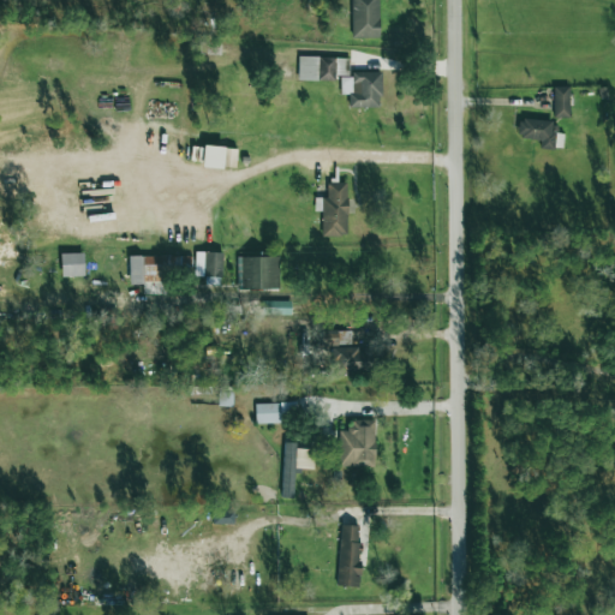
[(378,39),(377,0),(350,0),(351,39),(378,39)]
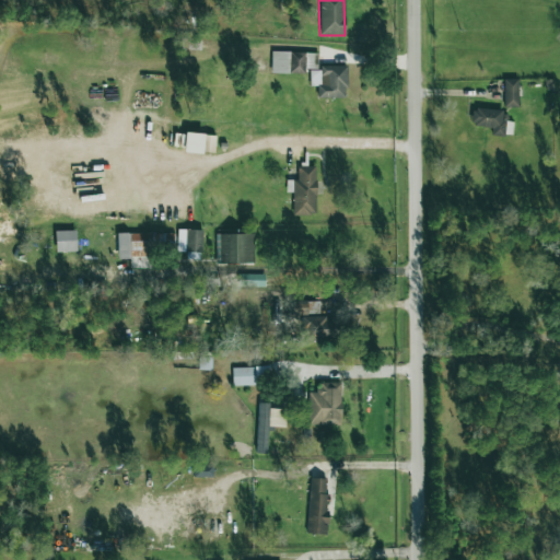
[(270,72),(305,73),(305,68),(314,69),(314,54),(271,51),(270,72)]
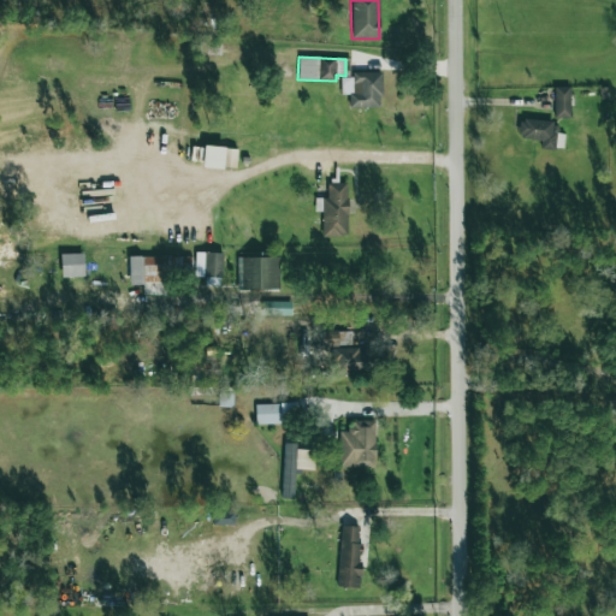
[(349,110),(381,108),(380,73),(341,75),(342,95),(349,94),(349,110)]
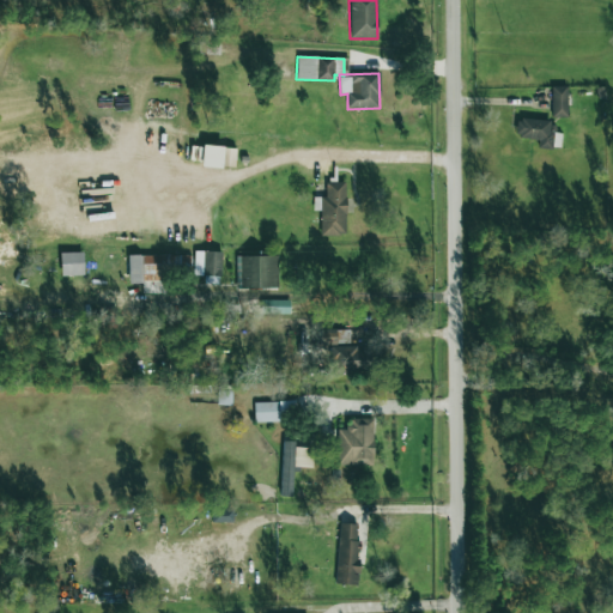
[(552,117),(568,117),(566,86),(551,87),(552,117)]
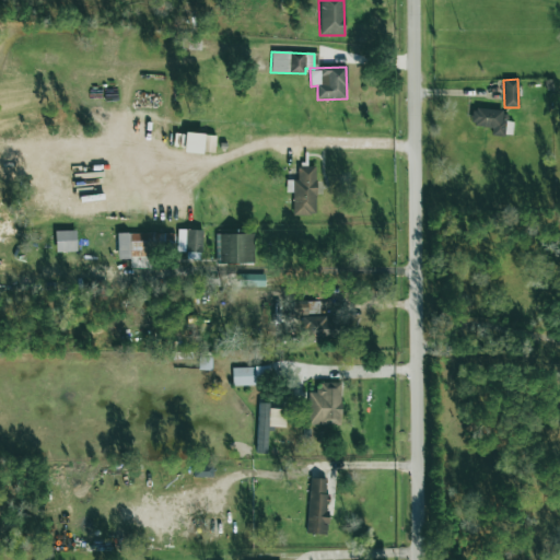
[(214,153),(214,135),(185,133),(184,152),(214,153)]
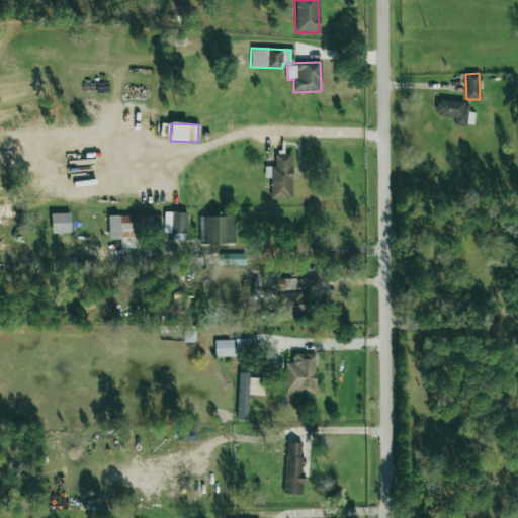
[(270,199),(291,199),(292,154),(275,154),(274,167),(265,167),(265,177),(270,177),(270,199)]
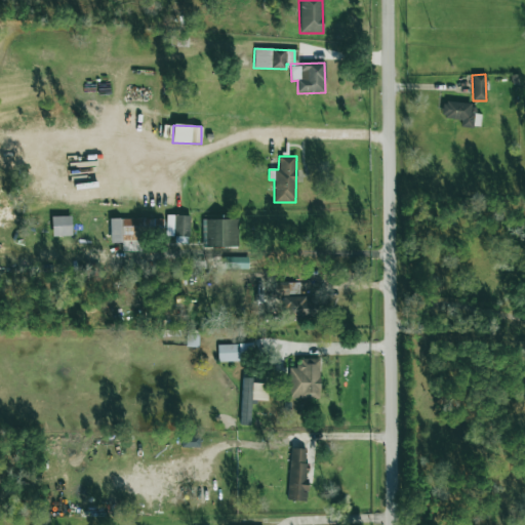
[(71,236),(71,215),(51,216),(51,237),(71,236)]
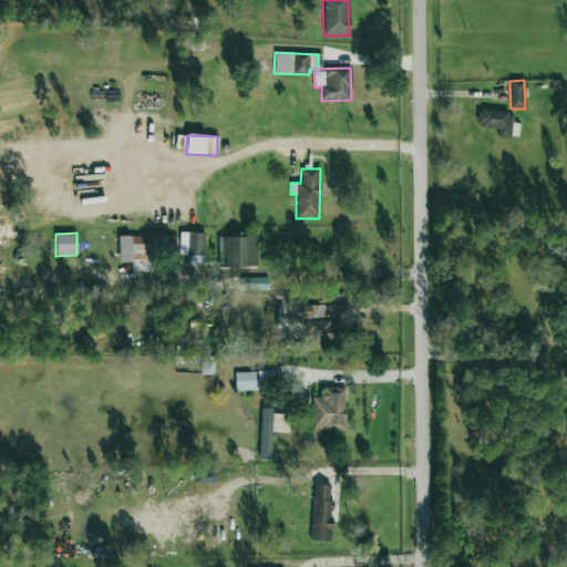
[(178,255),(204,256),(205,234),(179,233),(178,255)]
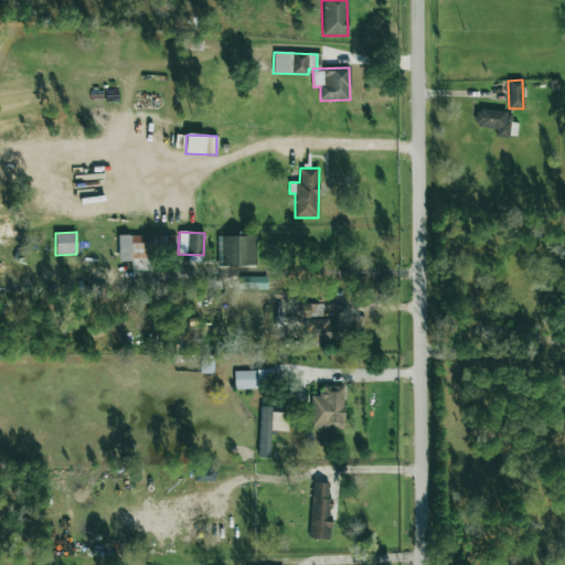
[(174,235),(130,235),(130,260),(134,260),(134,269),(149,269),(149,256),(174,257),(174,235)]
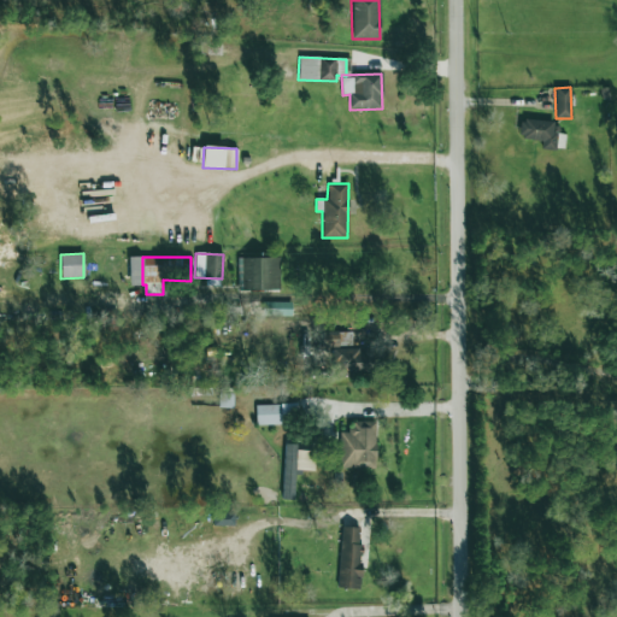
[(241,258),(242,291),(280,289),(278,257),(241,258)]
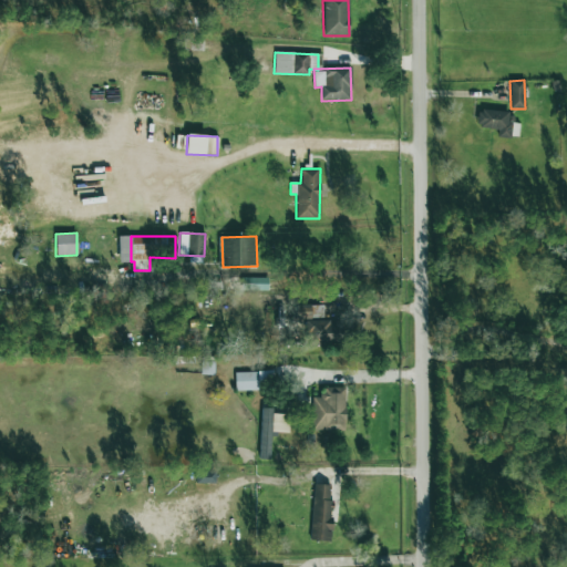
[(241,290),(268,290),(268,278),(241,278),(241,290)]
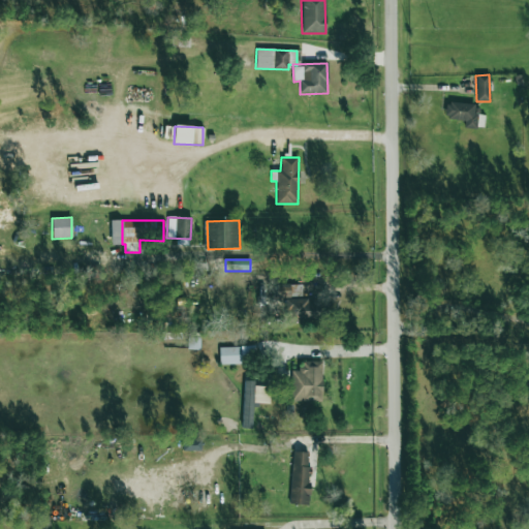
[(302,285),(276,284),(275,298),(285,298),(284,320),(317,321),(318,299),(301,299),(302,285)]
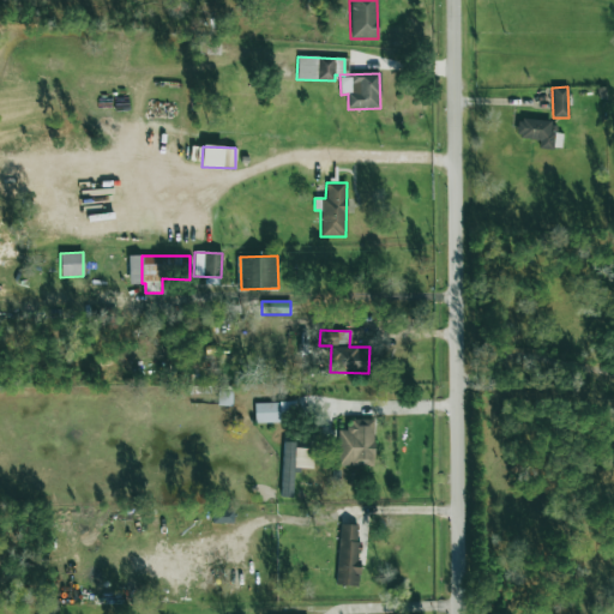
[(217,405),(232,405),(232,392),(217,392),(217,405)]
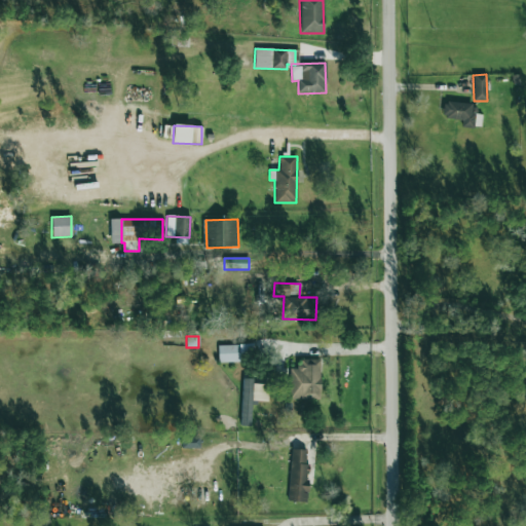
[(218,346),(218,363),(251,361),(250,344),(218,346)]
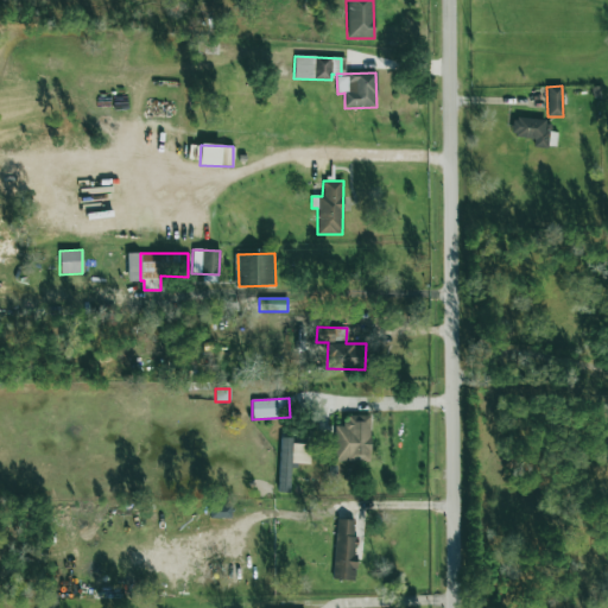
[(369,461),(369,415),(344,416),(344,425),(334,426),(335,462),(369,461)]
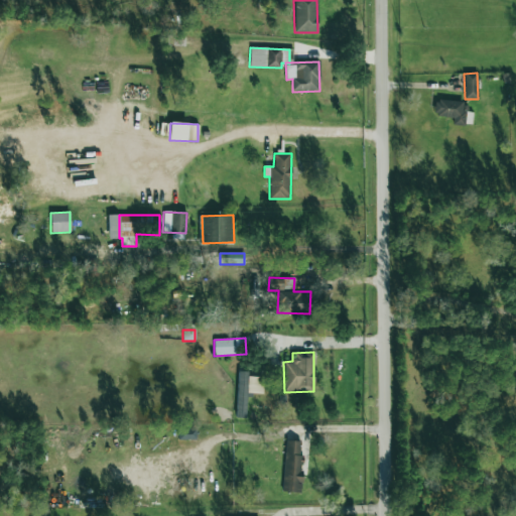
[(263,377),(247,377),(247,372),(238,371),(236,417),(246,418),(247,393),(262,394),(263,377)]
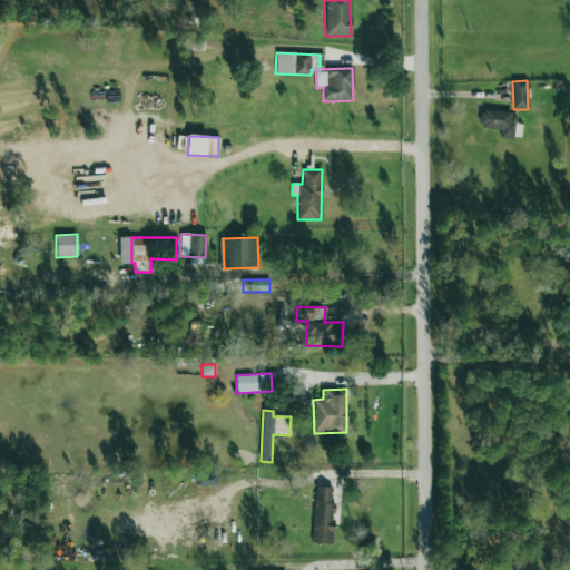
[(334,488),(314,487),(313,543),(332,543),(334,488)]
